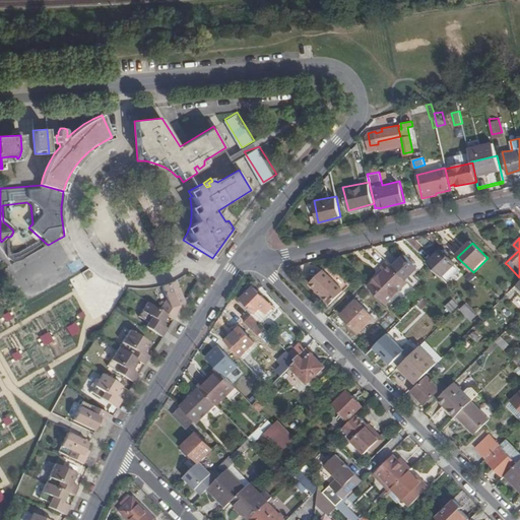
[(457,257),(446,246),(428,264),(444,280),(462,262),(457,257)]
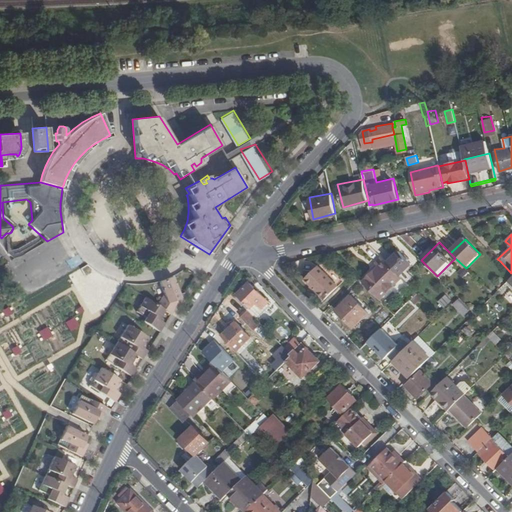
[(398,251),(385,262),(399,275),(411,263),(398,251)]
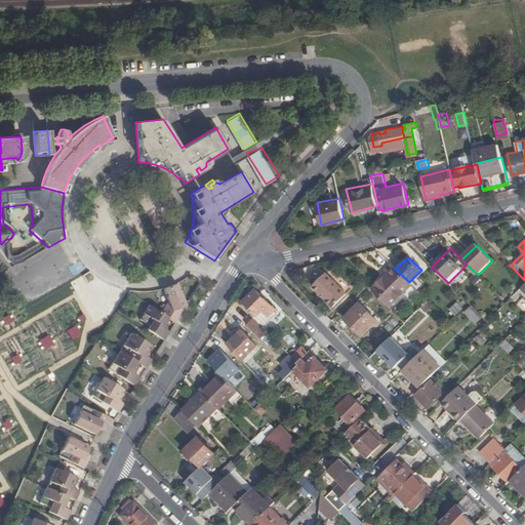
[(389,309),(412,286),(409,282),(395,269),(392,267),(386,273),(389,276),(372,291),(389,309)]
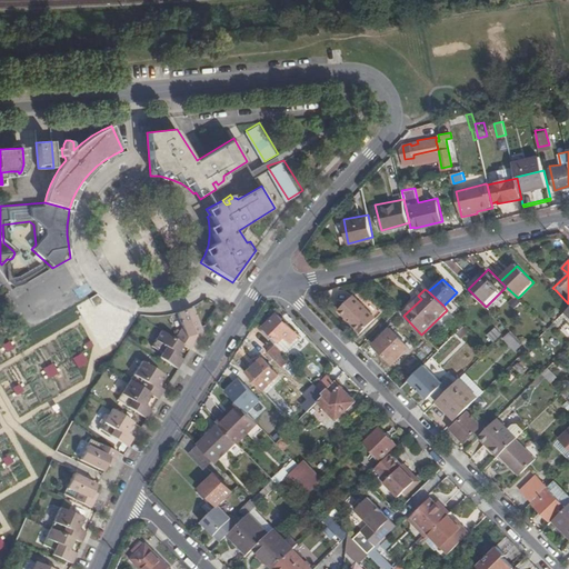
[(377,320),(355,297),(340,311),(348,320),(349,318),(353,322),(352,323),(362,335),(377,320)]
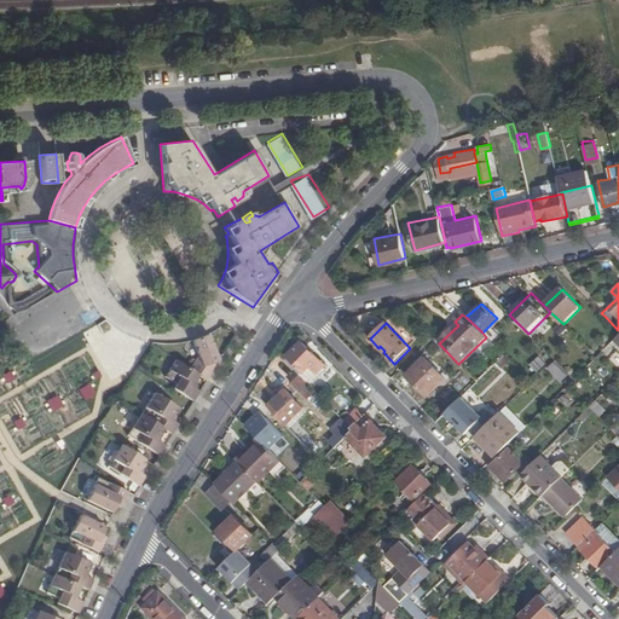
[(198,354),(189,369),(198,375),(207,381),(213,370),(209,368),(213,362),(220,359),(210,334),(210,335),(202,339),(194,341),(198,354)]
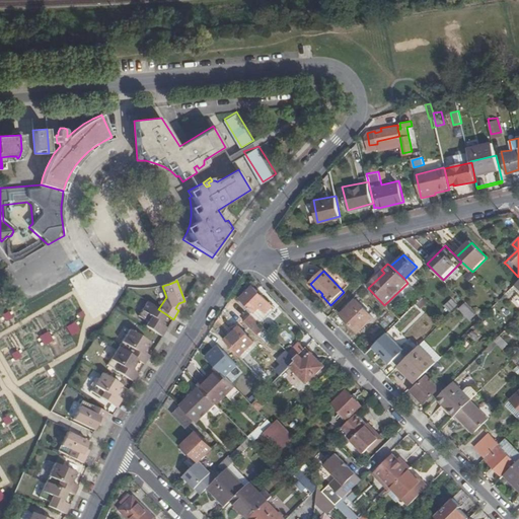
[(255,313),(253,316),(268,331),(270,329),(264,323),(271,317),(268,313),(274,308),(253,288),(250,291),(248,289),(242,294),(245,297),(242,299),(255,313)]
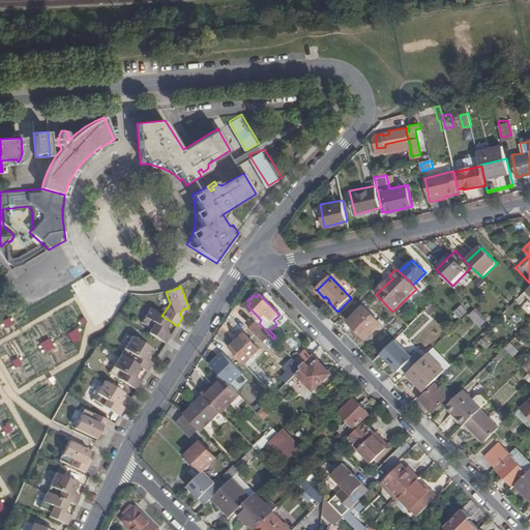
[(462,319),(468,310),(461,304),(454,313),(462,319)]
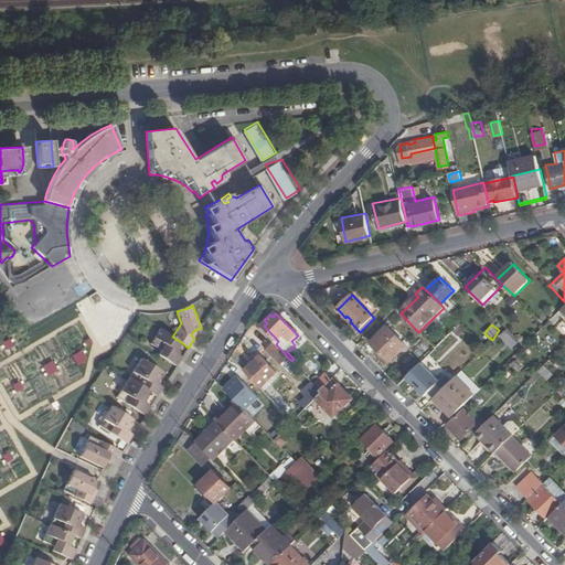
[(278,341),(264,326),(260,329),(276,344),(278,341)]
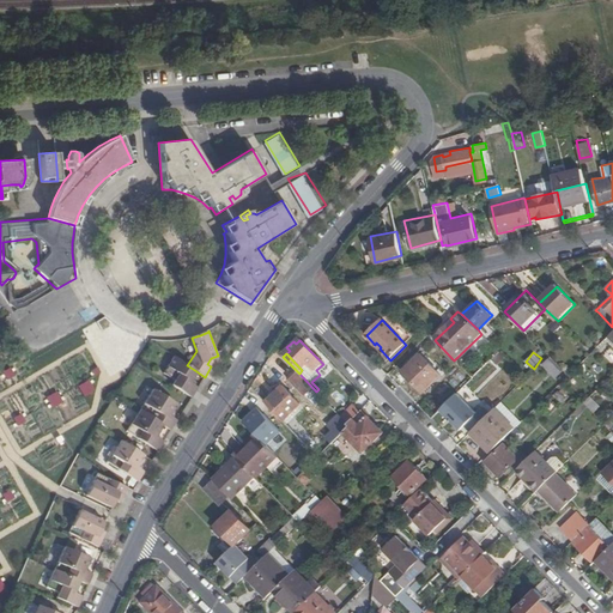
[(499,365),(507,358),(501,353),(495,360),(499,365)]
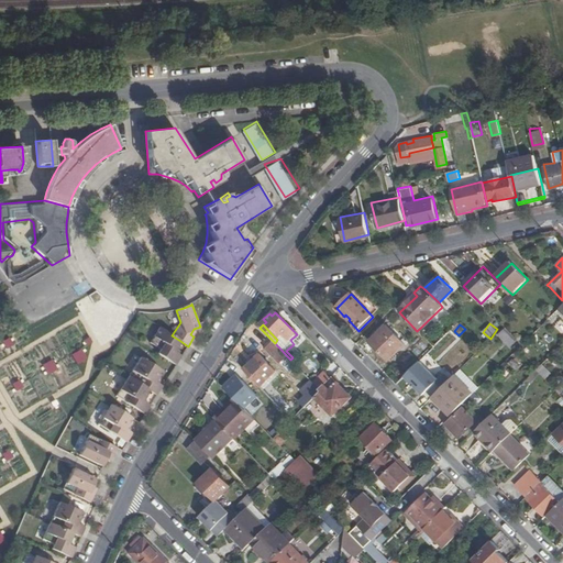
[(406,345),(386,326),(371,342),(390,361),(406,345)]
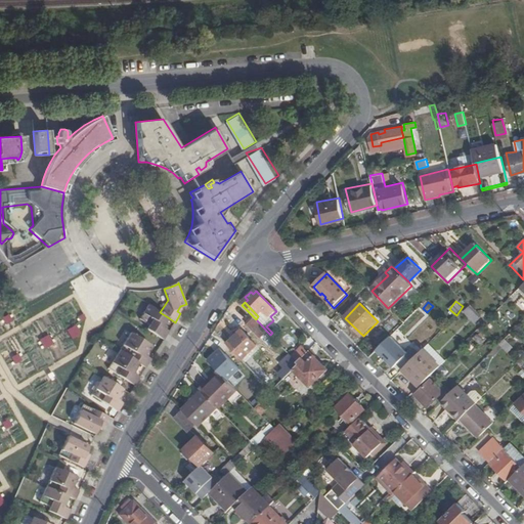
[(464,311),(475,323),(482,316),(471,304),(464,311)]
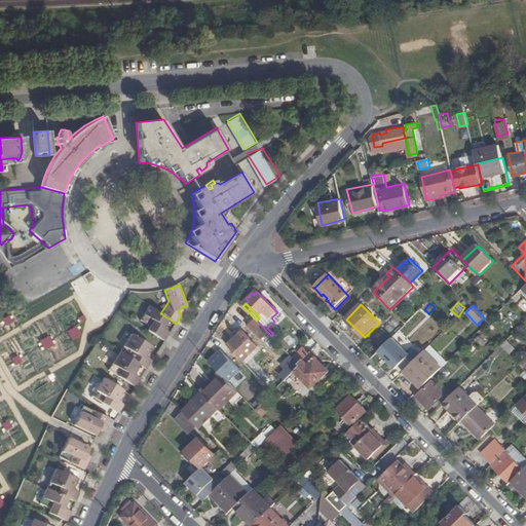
[(150,326),(147,331),(163,341),(170,333),(162,329),(168,318),(160,313),(149,306),(141,321),(150,326)]
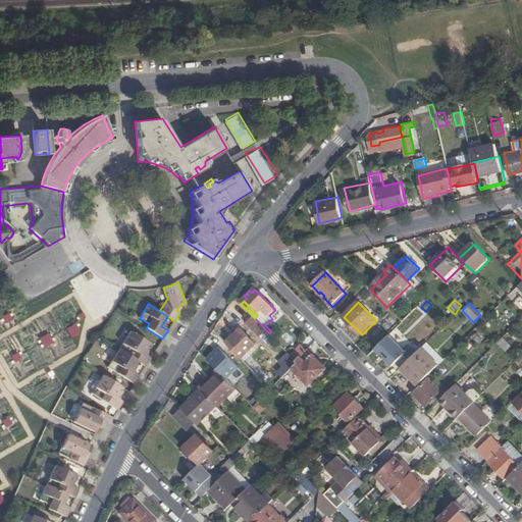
[(262,341),(269,333),(255,318),(248,324),(262,341)]
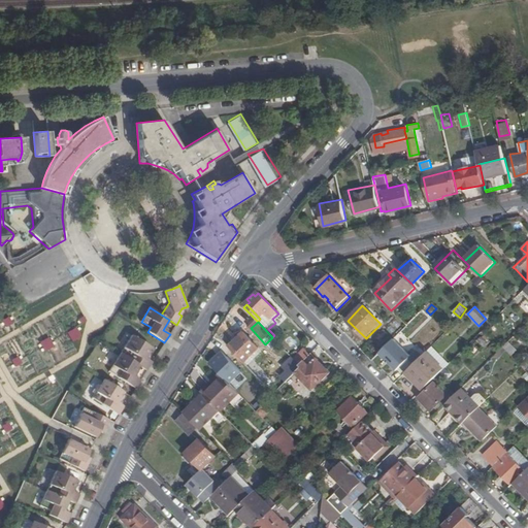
[(263,345),(248,330),(230,347),(236,355),(233,358),(244,369),(256,358),(253,355),(263,345)]
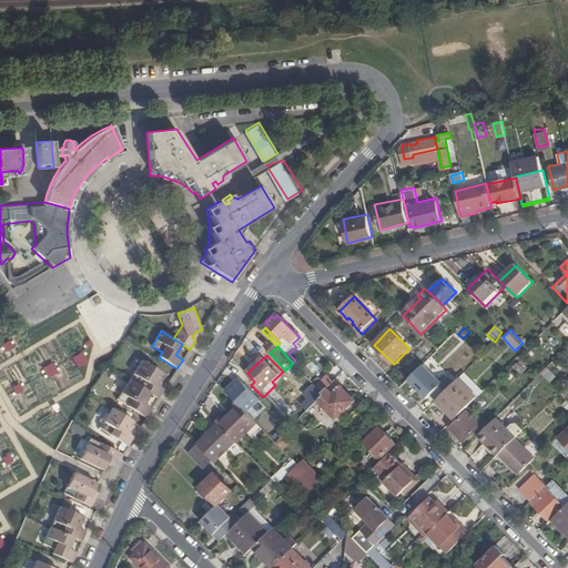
[(142,362),(129,381),(150,395),(158,399),(163,389),(156,385),(162,375),(142,362)]
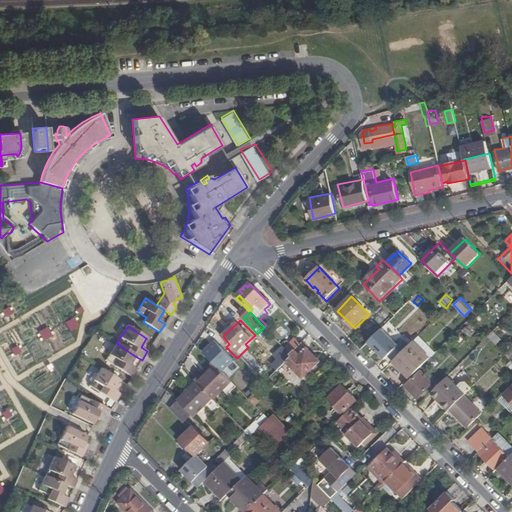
[(391,364),(407,348),(384,326),(368,342),(391,364)]
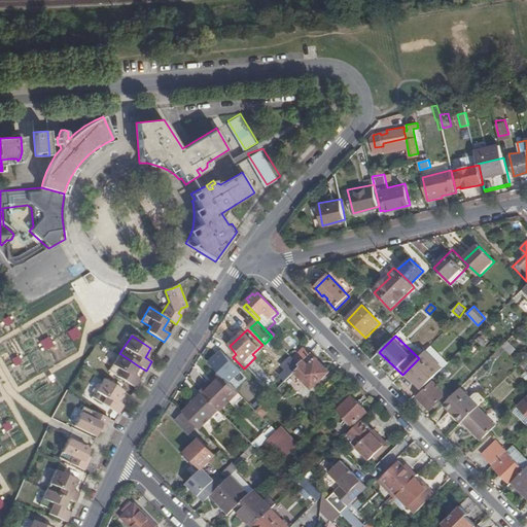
[(305,348),(294,358),(301,364),(311,353),(305,348)]
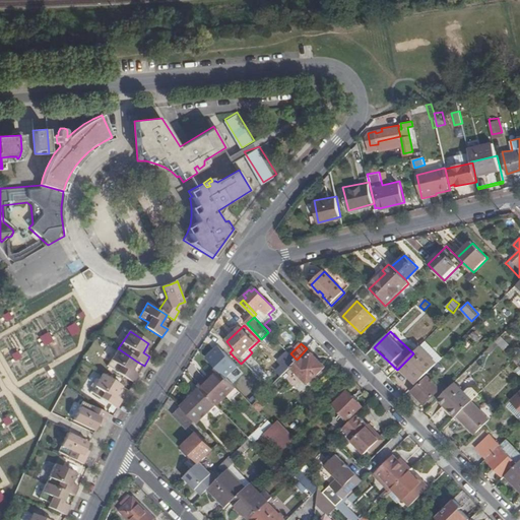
[(107,367),(133,383),(138,375),(131,371),(137,362),(118,348),(107,367)]
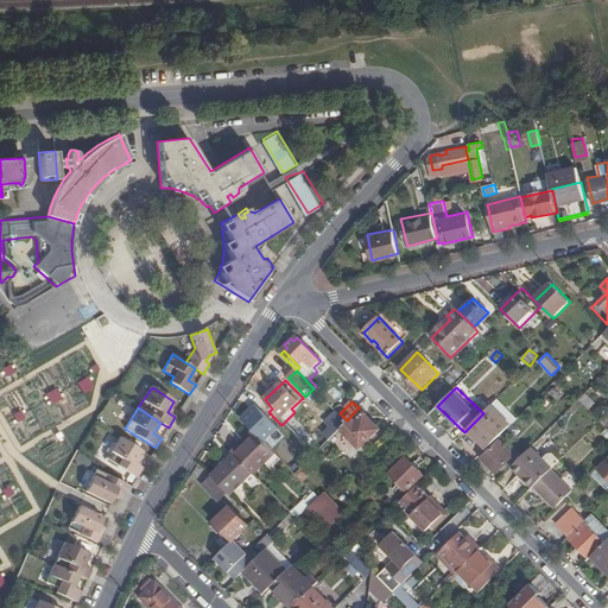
[(362,409),(360,407),(359,407),(347,420),(348,423),(362,409)]
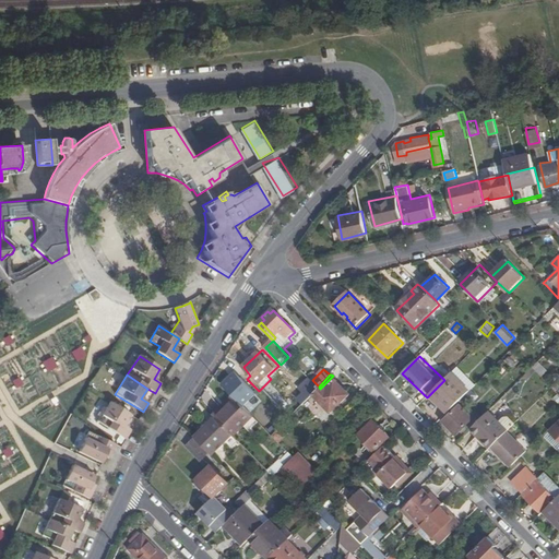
[(351,394),(333,376),(320,389),(314,394),(333,413),(351,394)]
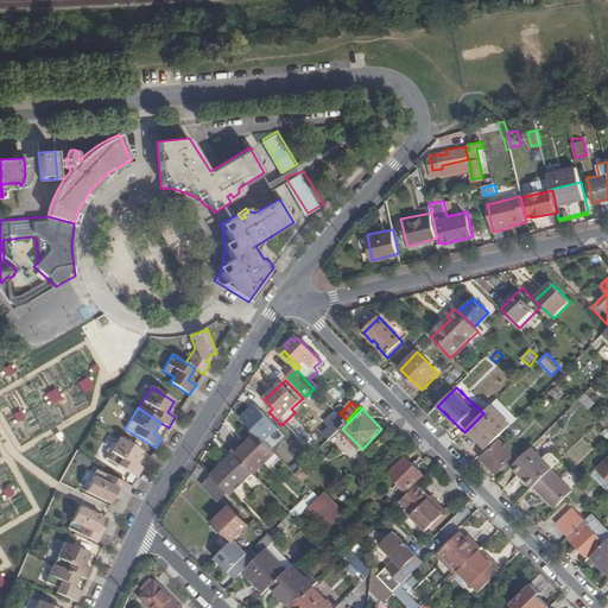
[(463,435),(482,455),(506,432),(486,411),(463,435)]
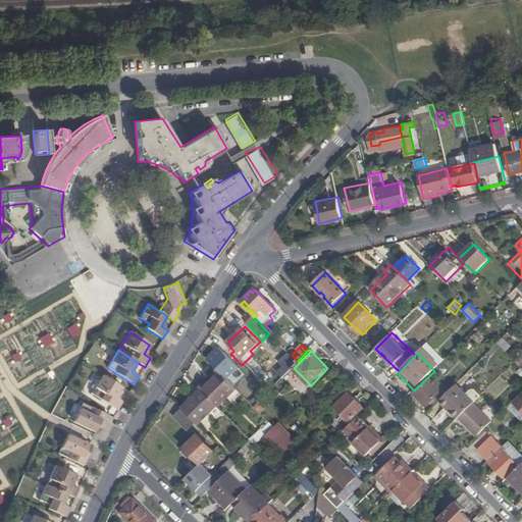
[(395,375),(412,393),(414,390),(398,373),(395,375)]
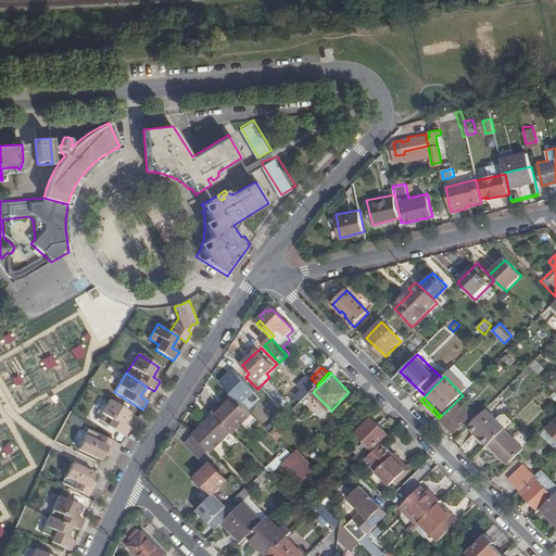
[(236,436),(254,417),(238,400),(225,411),(223,408),(215,416),(232,433),(236,436)]
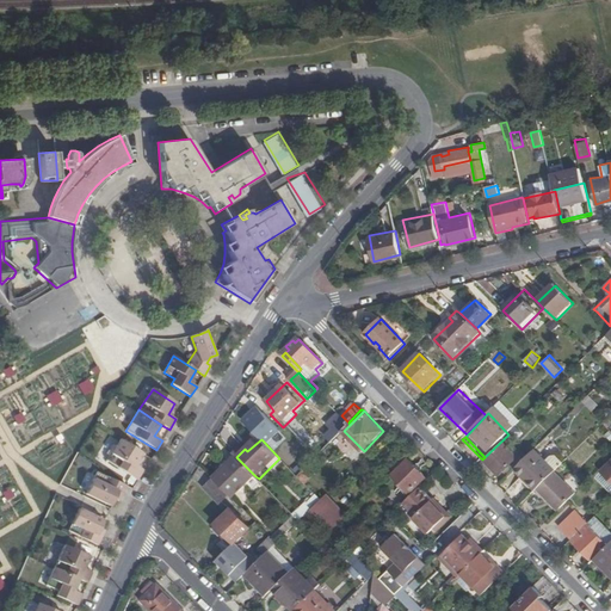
[(106,461),(137,480),(143,470),(136,466),(142,455),(119,440),(106,461)]
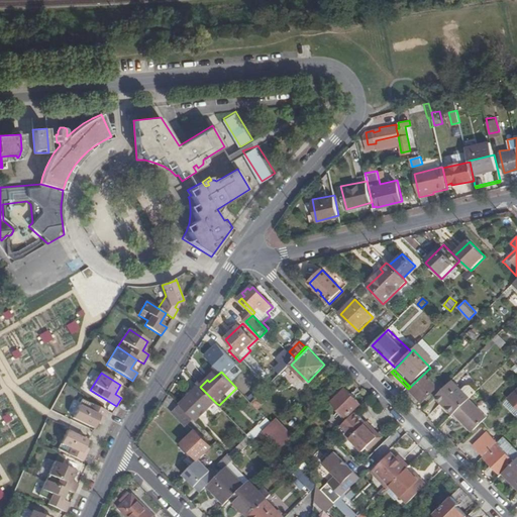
[(438,388),(426,376),(411,391),(423,403),(438,388)]
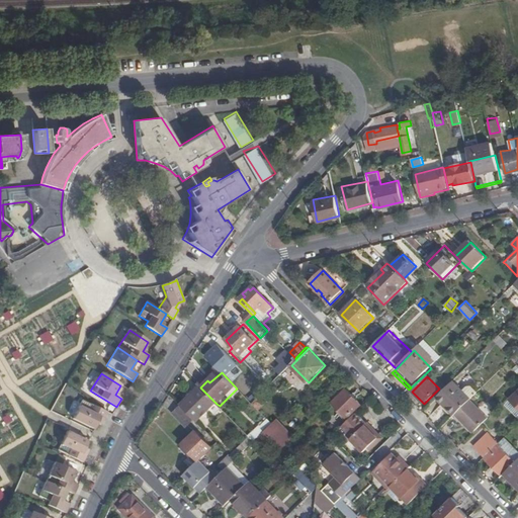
[(437,398),(455,417),(456,416),(471,400),(454,381),(437,398)]
